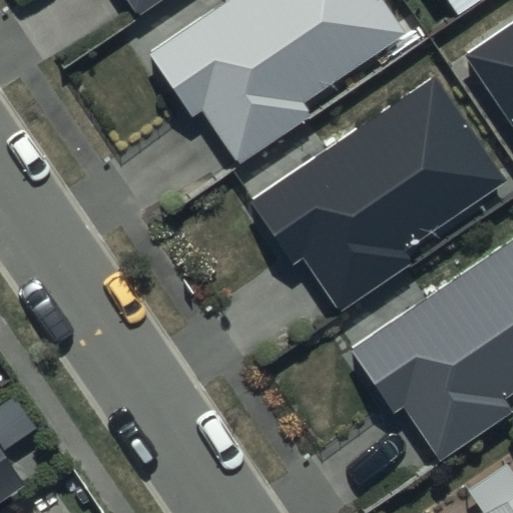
[(127,0),(137,15),(159,0),(127,0)]
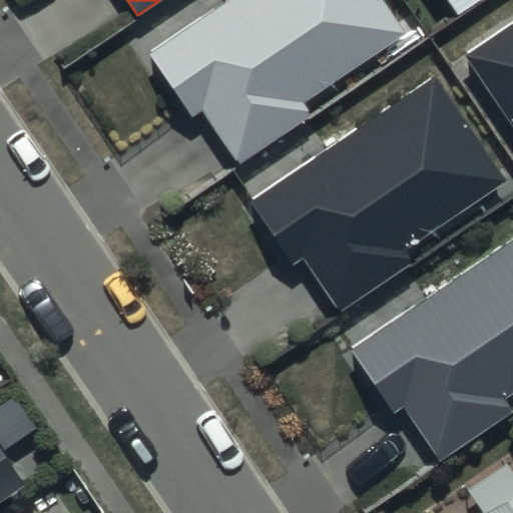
[(384,0),(224,0),(149,52),(192,115),(201,109),(238,163),(311,113),(303,102),(407,32),(384,0)]
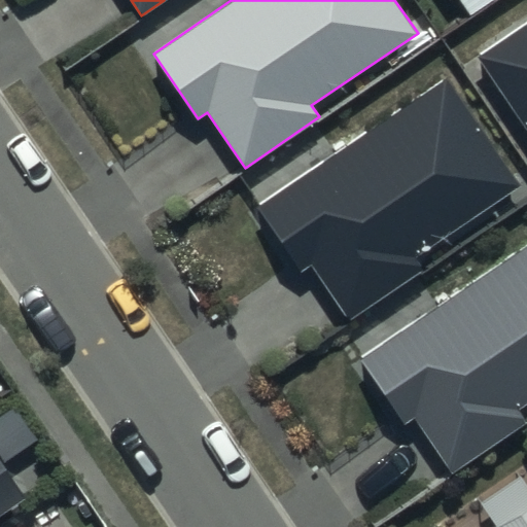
[(526,23),(479,58),(526,128),(526,23)]
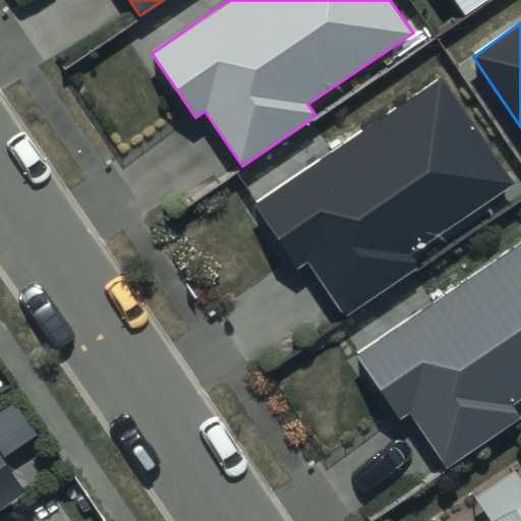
[(442,78),(254,206),(298,271),(307,265),(345,319),(418,269),(410,257),(515,186),(442,78)]
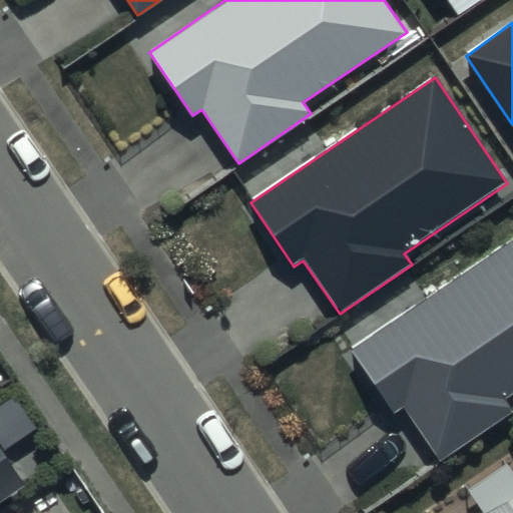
[(512,237),(351,349),(394,412),(403,406),(440,460),(512,411),(504,399),(512,393),(512,237)]
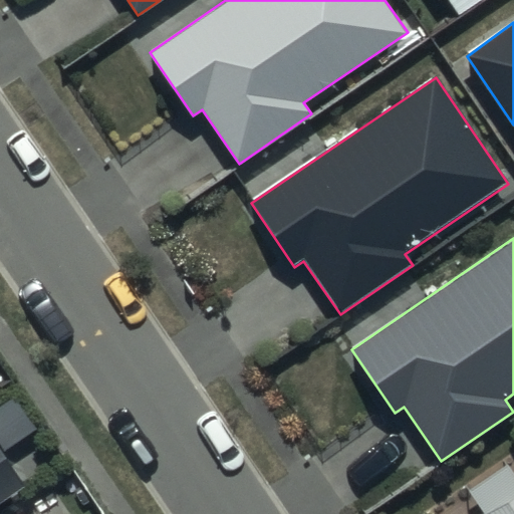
[(0,513),(0,501),(23,486),(0,451),(0,513)]
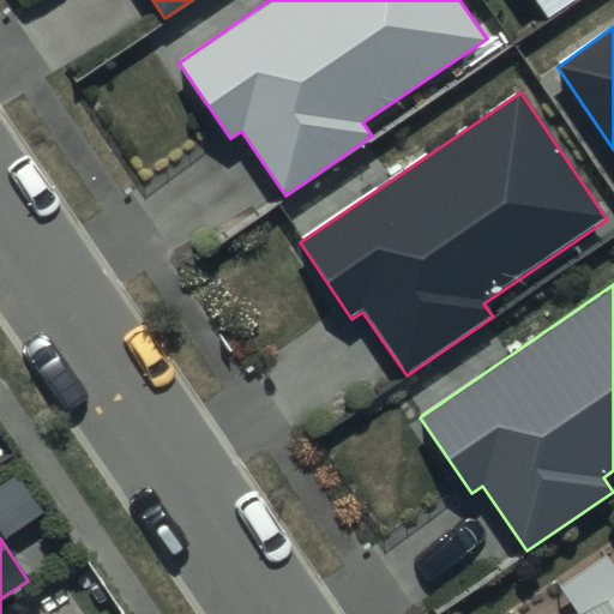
[(613,613),(613,588),(575,613),(613,613)]
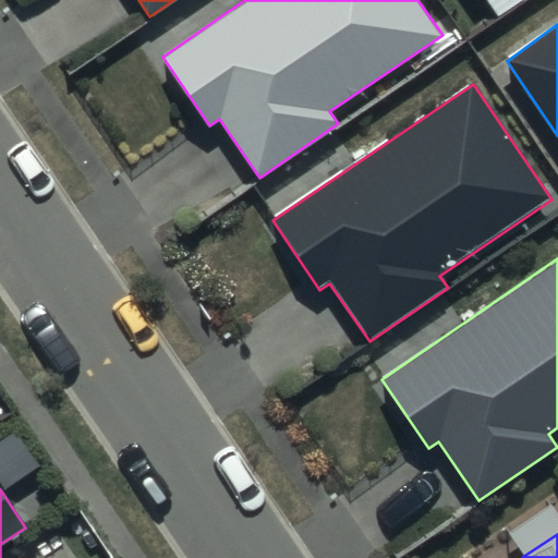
All buildings are outlined.
